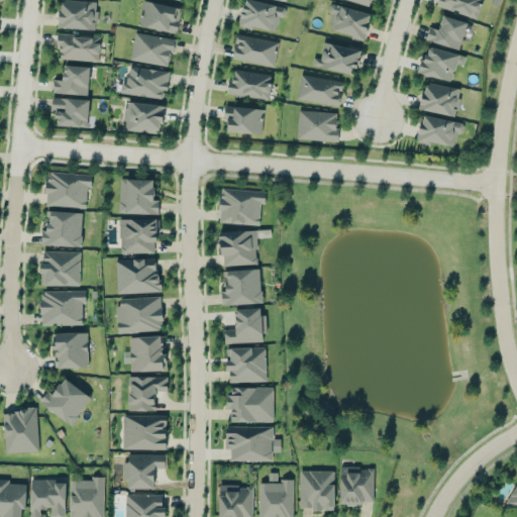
[(97,1),(82,0),(60,0),(59,27),(96,28),(97,1)]
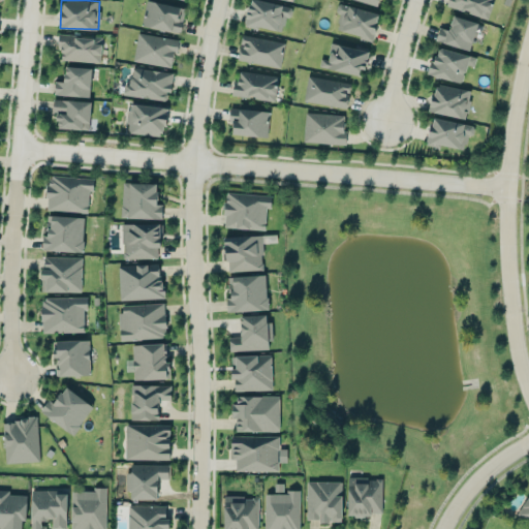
[(181,33),(185,7),(147,0),(142,26),(181,33)]
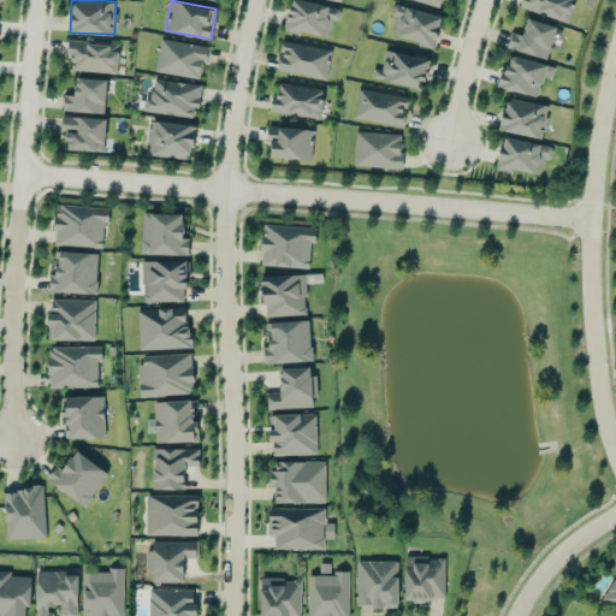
[(338,9),(306,0),(291,0),(284,27),(330,40),(338,9)]
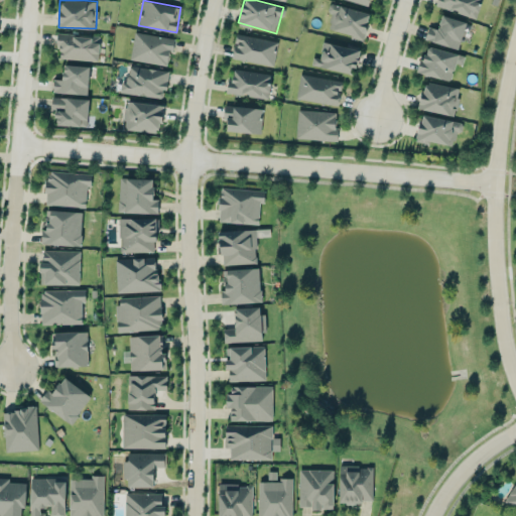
[(438,0),(437,7),(477,16),(481,3),(479,2),(479,0),(438,0)]
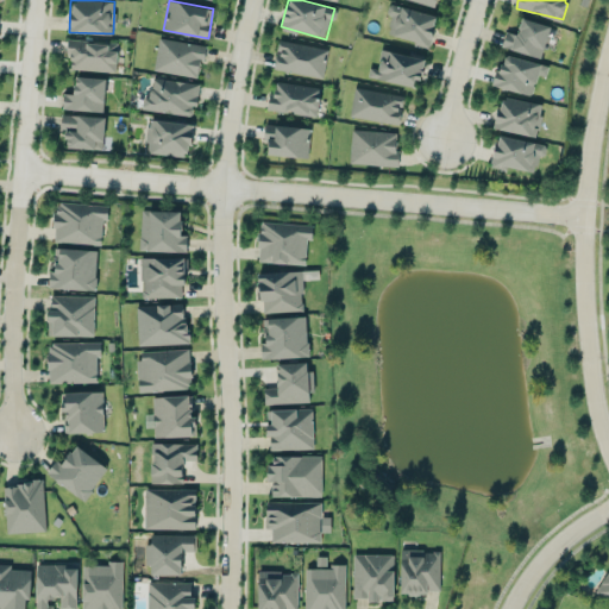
[(387,14),(393,16),(387,35),(428,46),(438,17),(389,2),(387,14)]
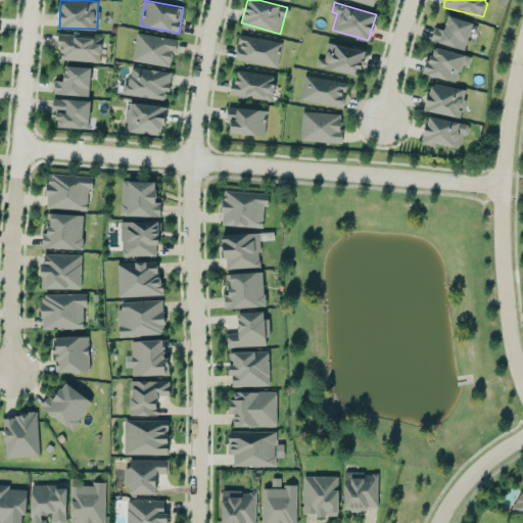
[(430,40),(466,50),(474,22),(448,15),(443,29),(434,27),(430,40)]
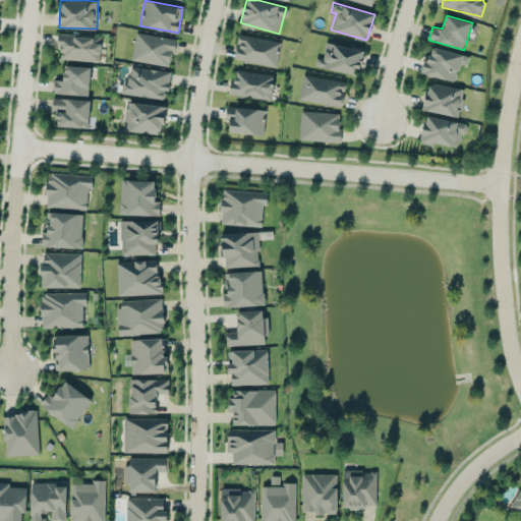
[(131,61),(171,65),(175,38),(134,33),(131,61)]
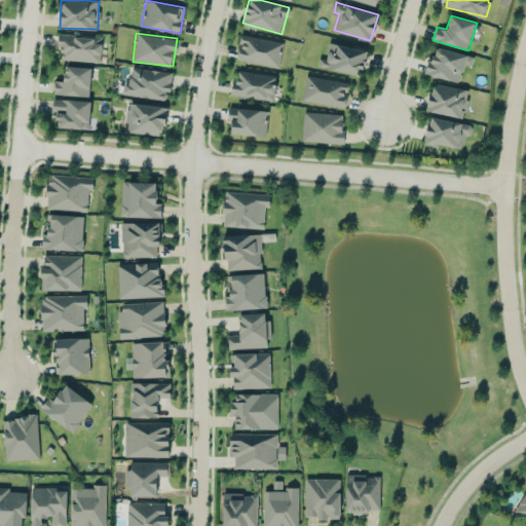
[(102,36),(60,34),(59,60),(101,62),(102,36)]
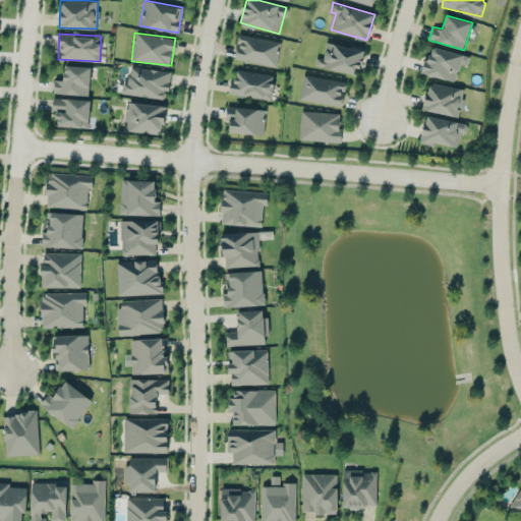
[(281,43),(238,34),(233,58),(276,67),(281,43)]
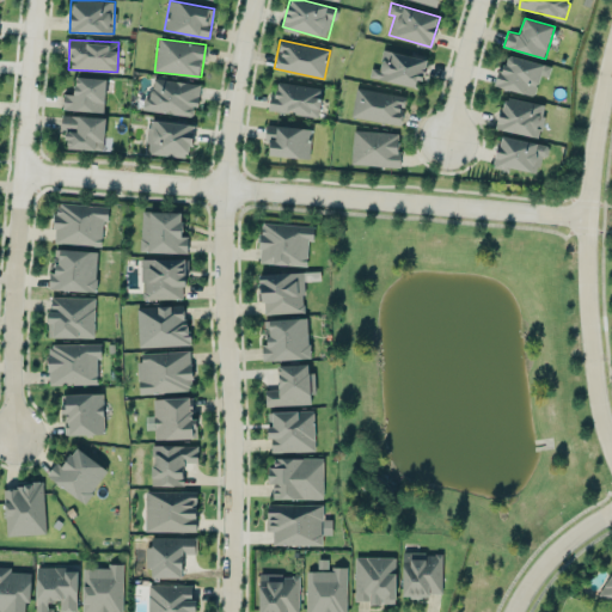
[(420,89),(426,59),(384,49),(379,69),(372,67),(369,78),(420,89)]
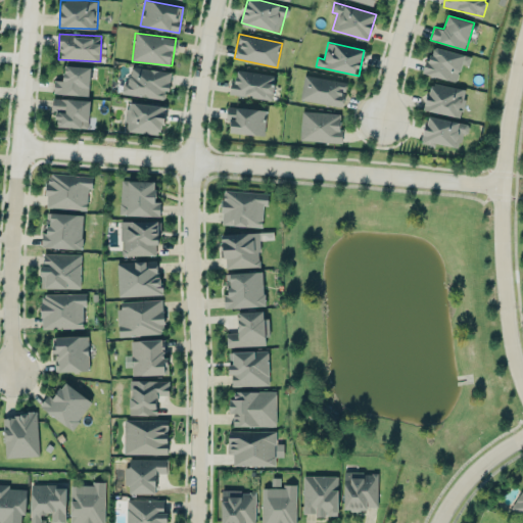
[(471,56),(431,46),(424,74),(457,82),(462,63),(469,65),(471,56)]
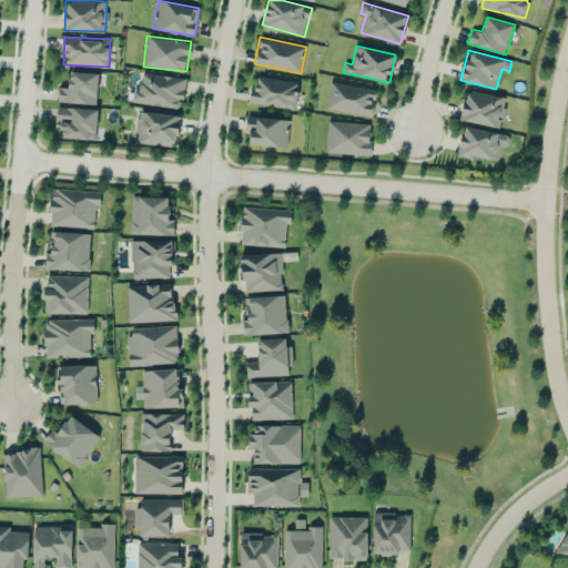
[(59,102),(97,103),(98,72),(70,71),(69,87),(59,87),(59,102)]
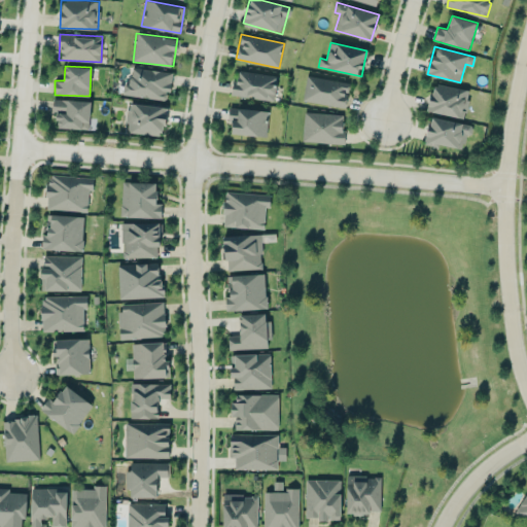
[(123,95),(166,100),(167,92),(171,92),(173,71),(132,67),(131,78),(125,77),(123,95)]
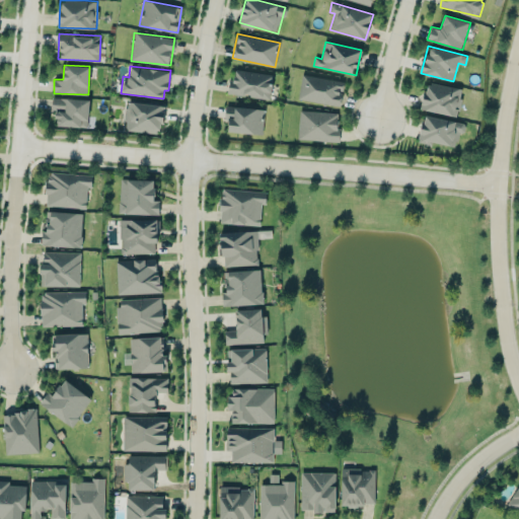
[(270,99),(273,74),(235,69),(234,79),(229,78),(227,93),(270,99)]
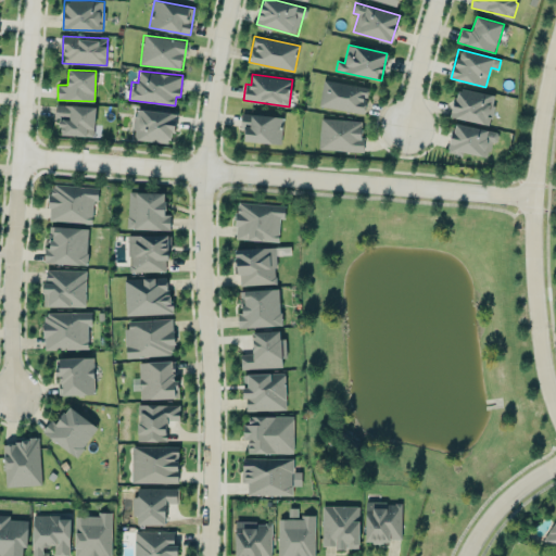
[(369,87),(324,79),(319,105),(365,113),(369,87)]
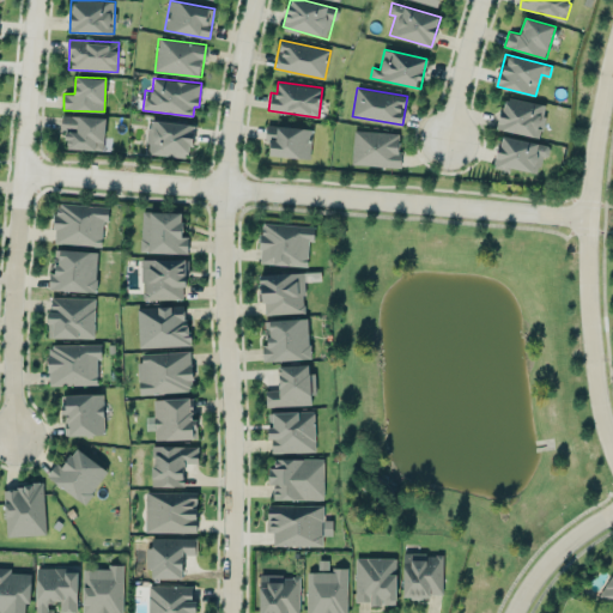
[(547,105),(505,96),(497,128),(539,138),(547,105)]
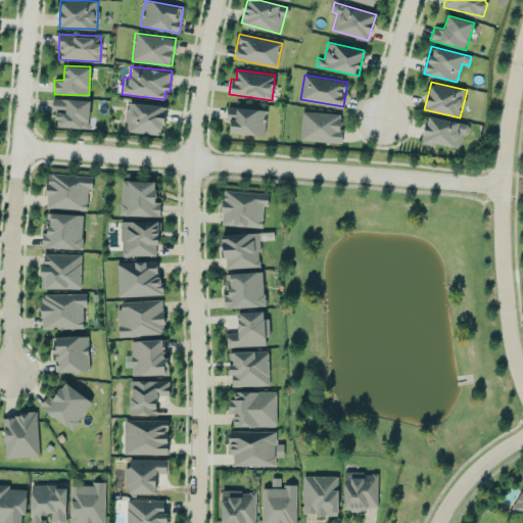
[(89,128),(90,99),(53,98),(52,111),(57,112),(56,127),(89,128)]
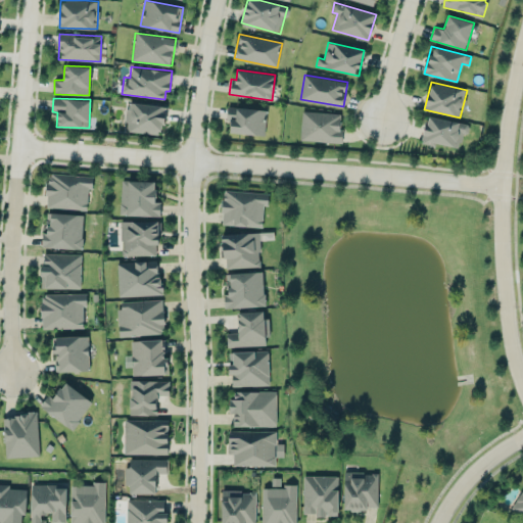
[(126,132),(163,133),(164,105),(127,103),(126,132)]
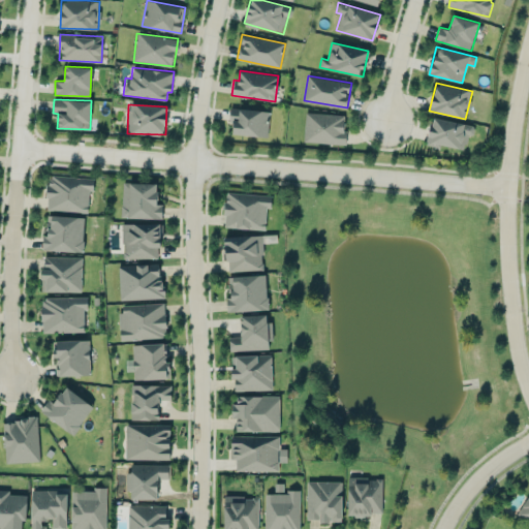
[(269,110),(231,109),(230,134),(268,135),(269,110)]
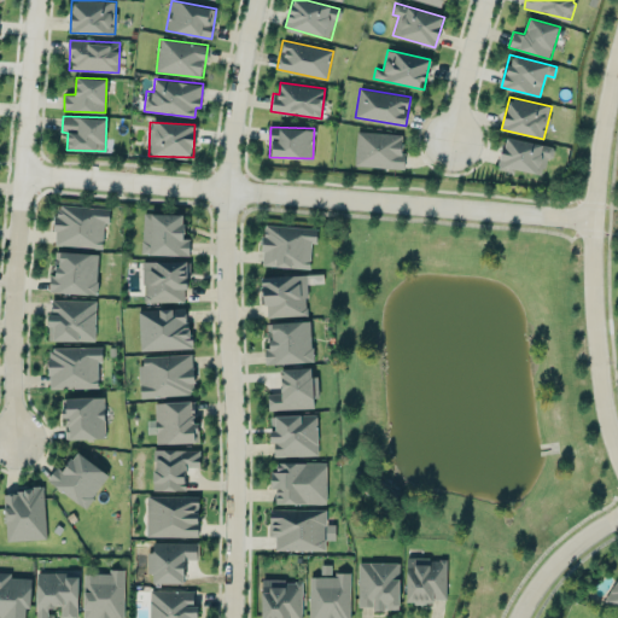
[(403,168),(404,133),(356,132),(355,165),(403,168)]
